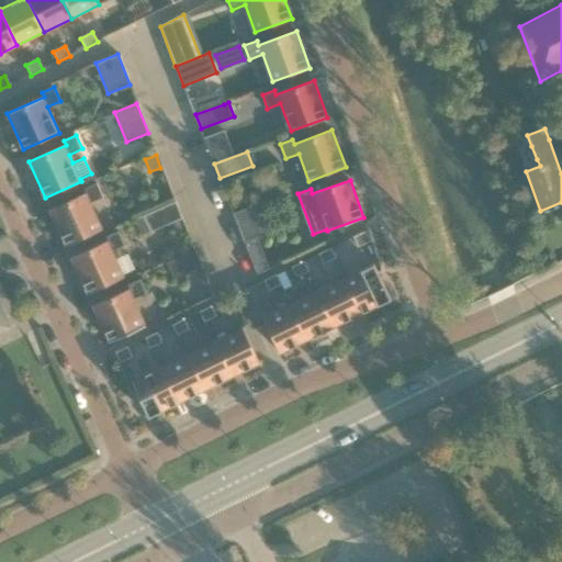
[(51,209),(67,245),(102,228),(91,202),(103,197),(98,183),(86,188),(87,192),(51,209)]
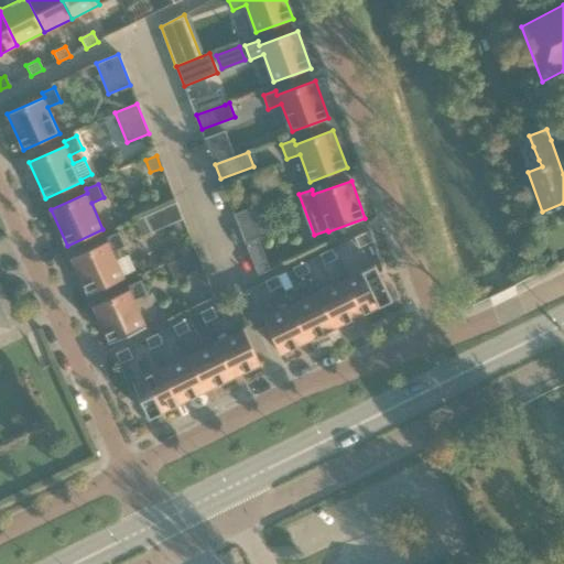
[(136,221),(142,236),(183,218),(176,203),(136,221)]
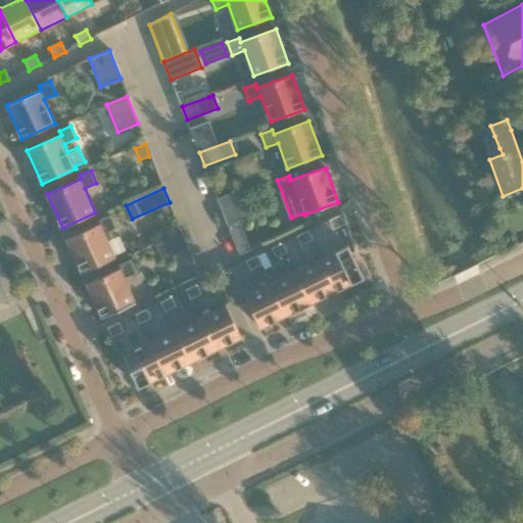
[(217,199),(228,225),(249,216),(239,190),(217,199)]
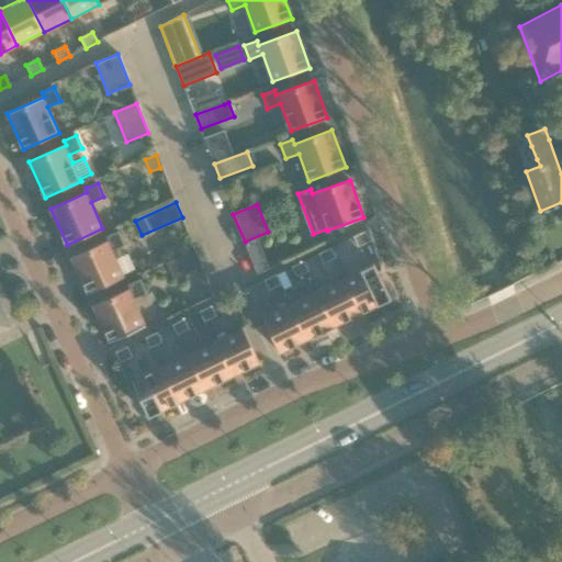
[(88,293),(124,277),(112,250),(125,245),(119,231),(107,236),(109,240),(71,257),(88,293)]
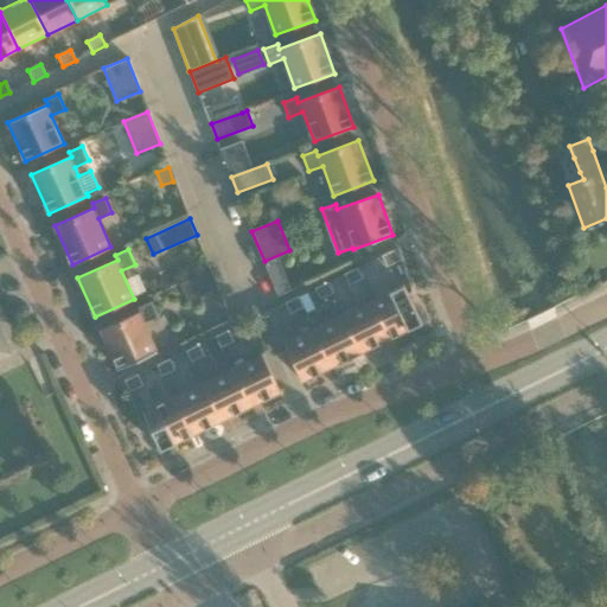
[(381,256),(387,267),(400,261),(394,250),(381,256)]
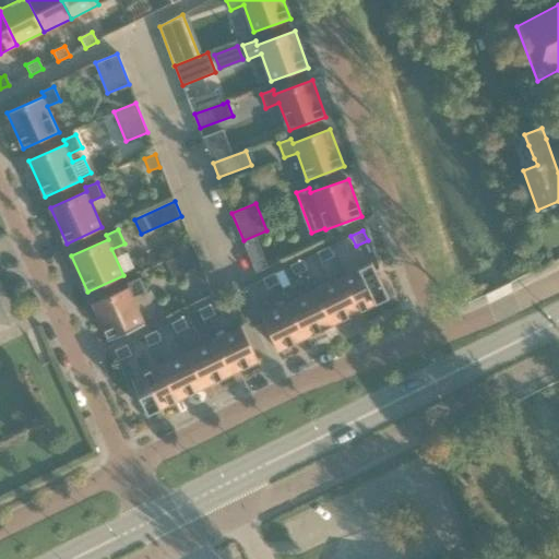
[(317,252),(322,263),(334,257),(329,247),(317,252)]
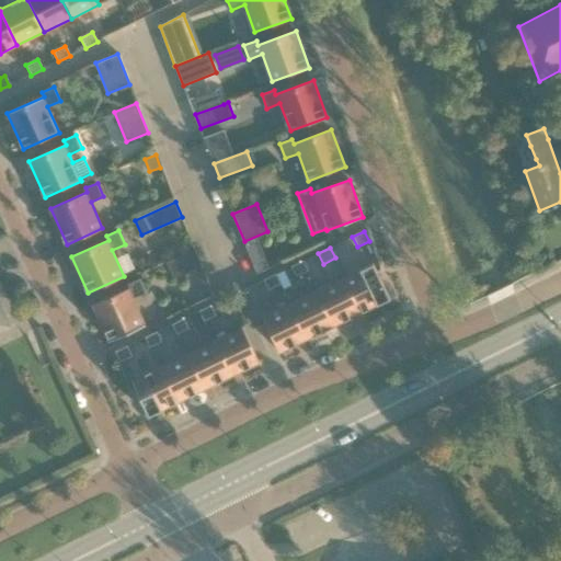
[(201,266),(194,251),(165,263),(173,279),(201,266)]
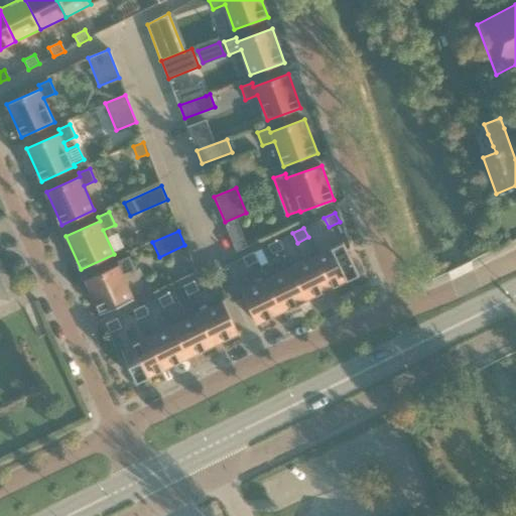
[(268,245),(272,254),(283,249),(278,240),(268,245)]
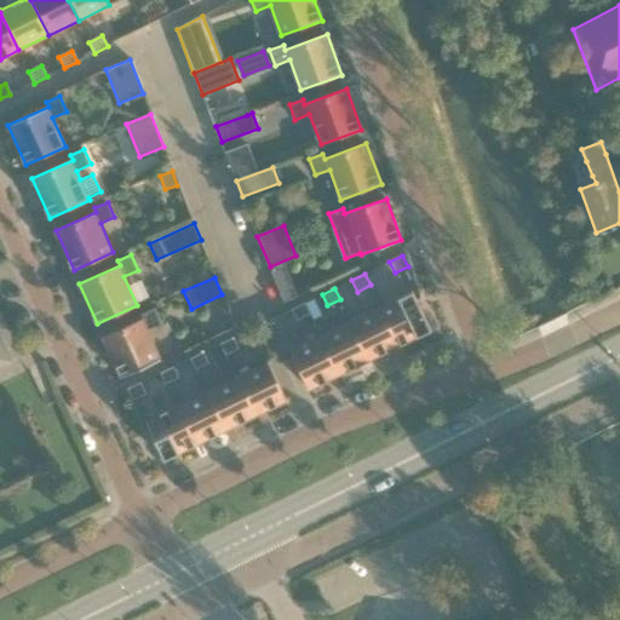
[(413,291),(382,306),(401,345),(431,329),(413,291)]
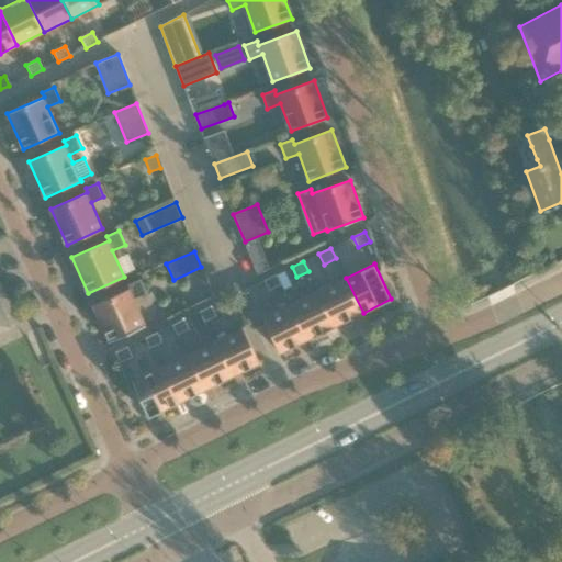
[(263,280),(269,291),(281,284),(277,274),(263,280)]
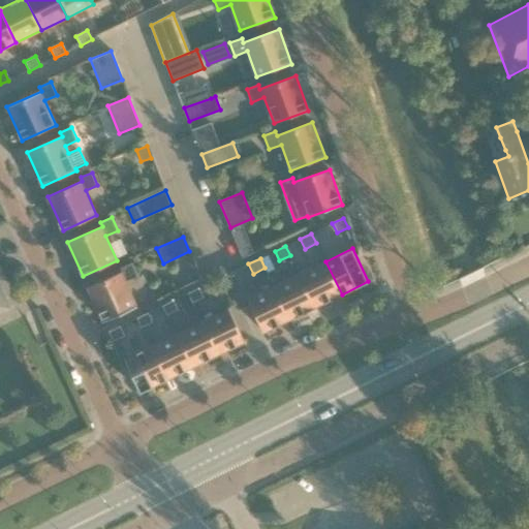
[(316,307),(342,294),(325,261),(300,274),(316,307)]
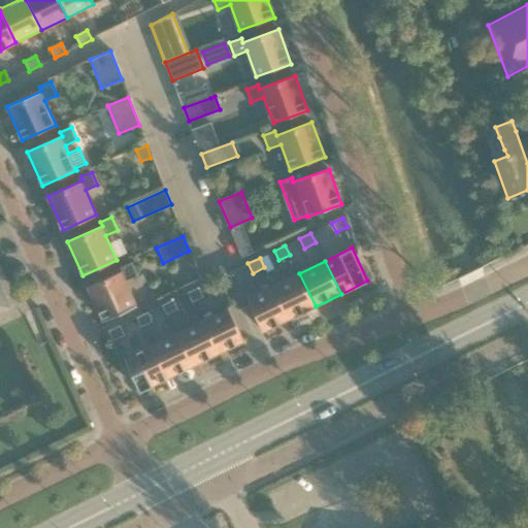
[(123,271),(88,287),(103,322),(137,306),(126,281),(137,275),(132,262),(121,267),(123,271)]
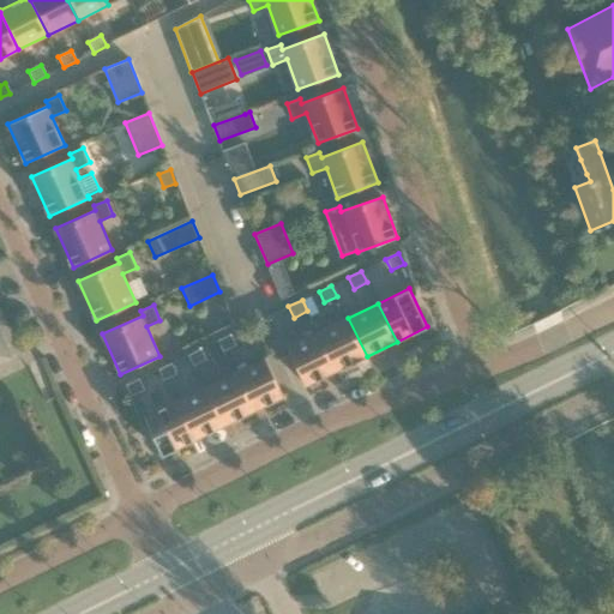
[(348,318),(318,332),(337,371),(367,356),(348,318)]
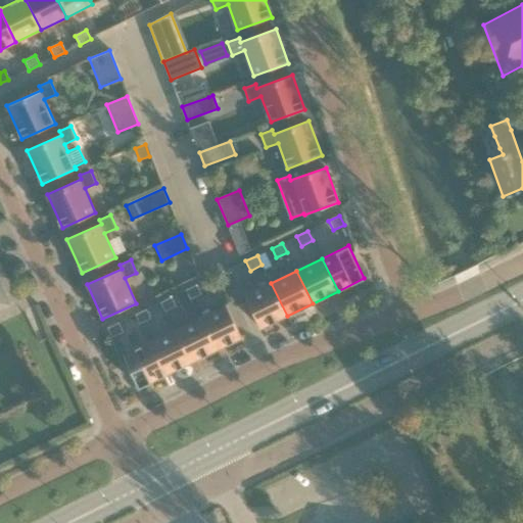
[(216,290),(226,285),(221,274),(210,280),(216,290)]
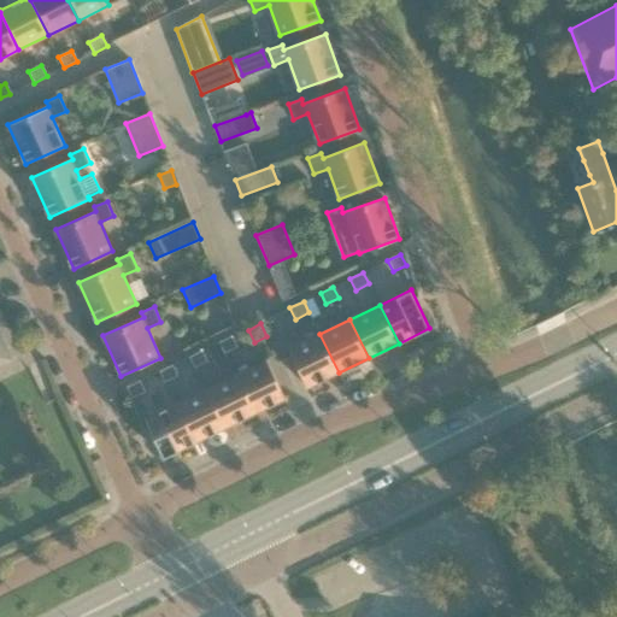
[(0,364),(12,359),(0,334),(0,364)]
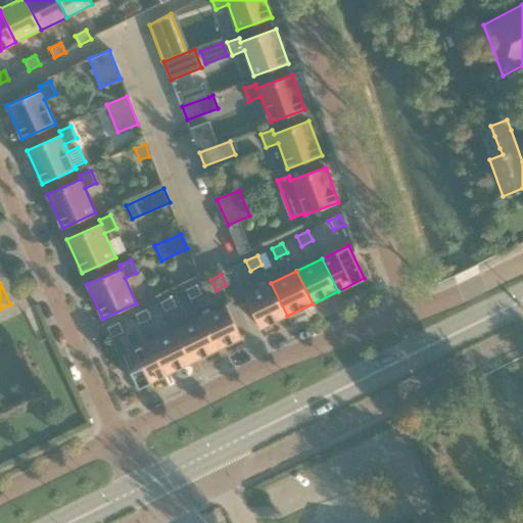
[(287,316),(271,283),(244,295),(260,329),(287,316)]
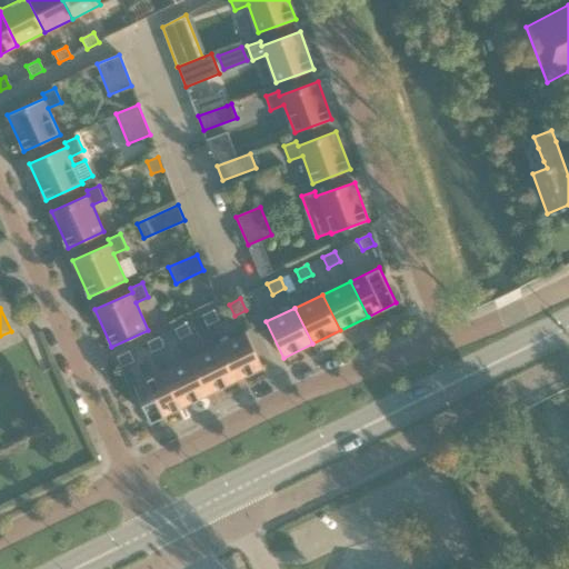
[(202,316),(207,326),(219,320),(213,310),(202,316)]
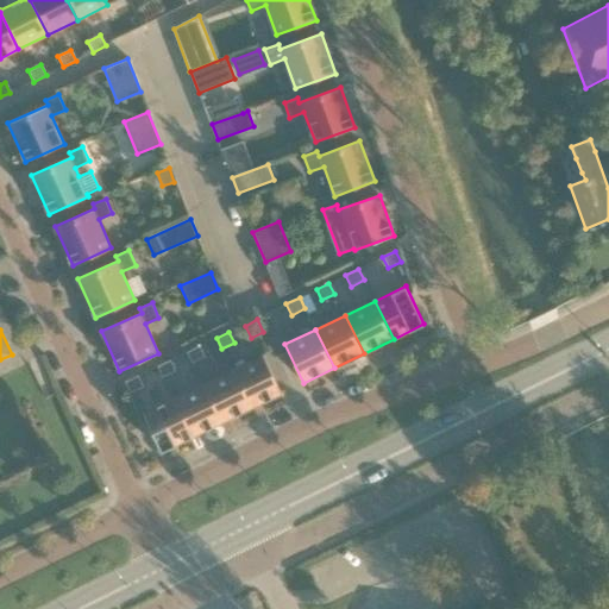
[(186,352),(192,364),(205,357),(199,346),(186,352)]
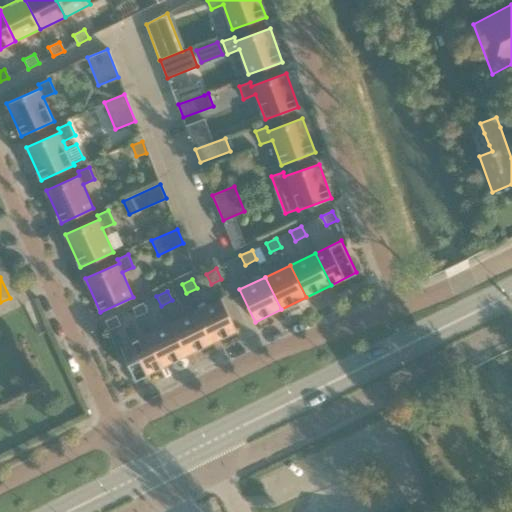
[(221,298),(195,311),(211,343),(237,330),(221,298)]
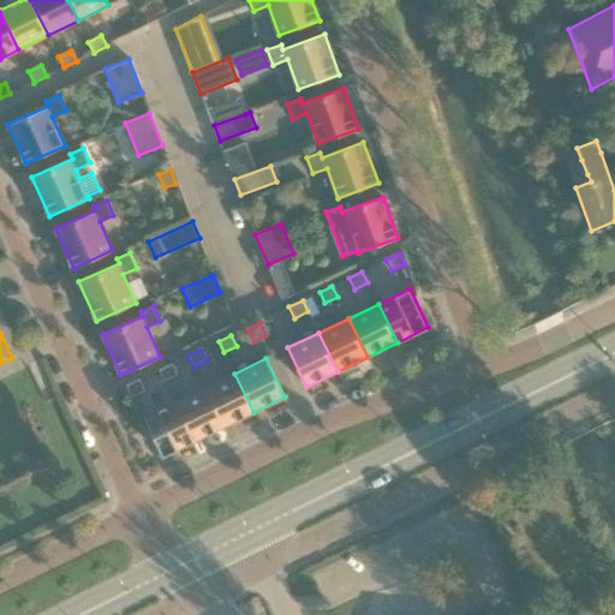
[(159,370),(165,381),(178,375),(172,364),(159,370)]
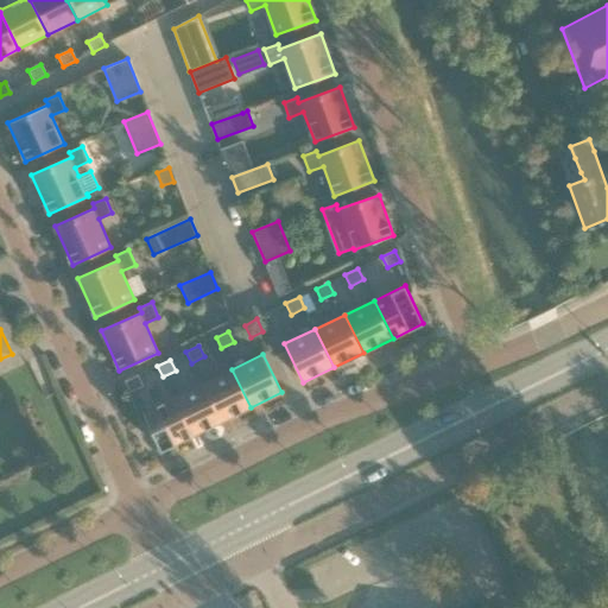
[(232,369),(202,384),(221,422),(251,407),(232,369)]
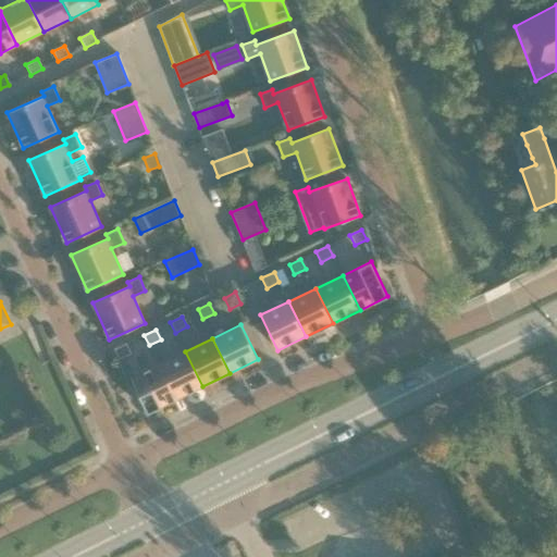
[(114,349),(120,360),(131,354),(126,344),(114,349)]
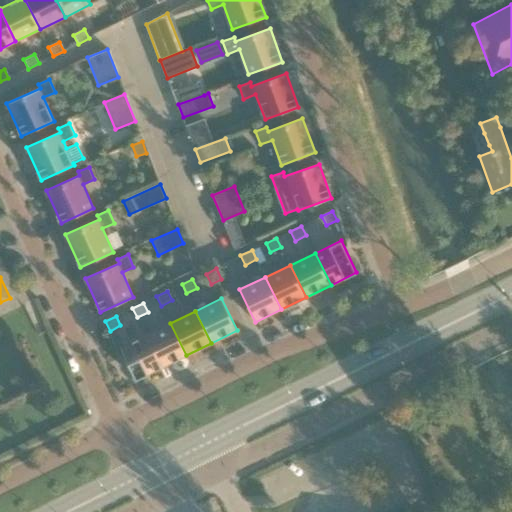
[(170,323),(146,335),(161,367),(186,355),(170,323)]
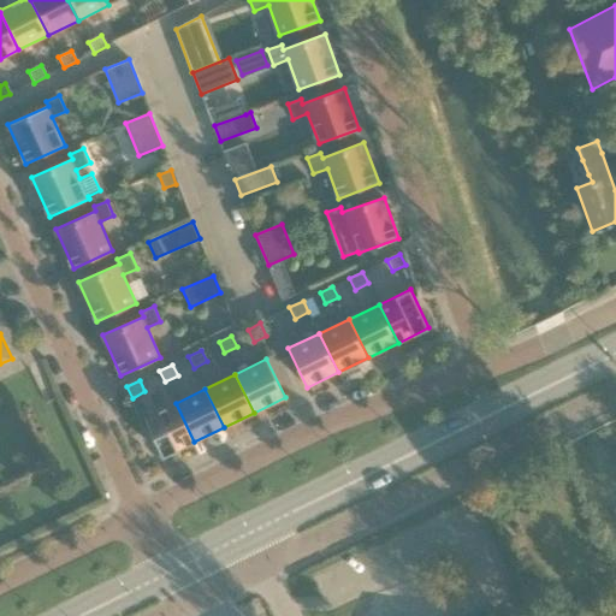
[(194,442),(176,403),(144,418),(164,457),(194,442)]
